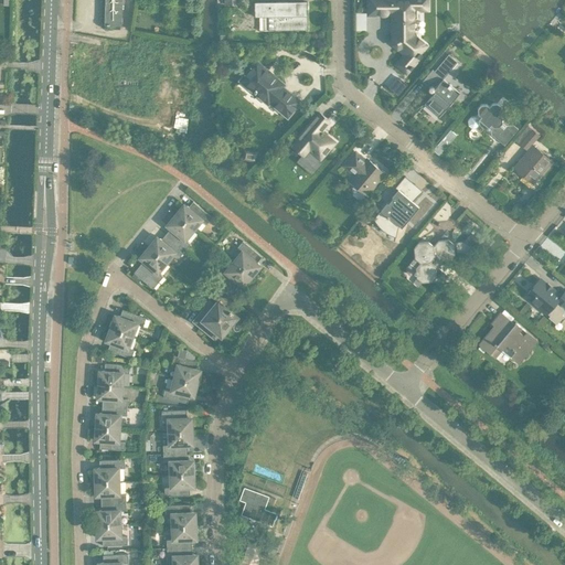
[(121,0),(106,0),(105,23),(107,23),(107,24),(109,24),(109,23),(114,24),(120,24),(121,24),(121,0)]
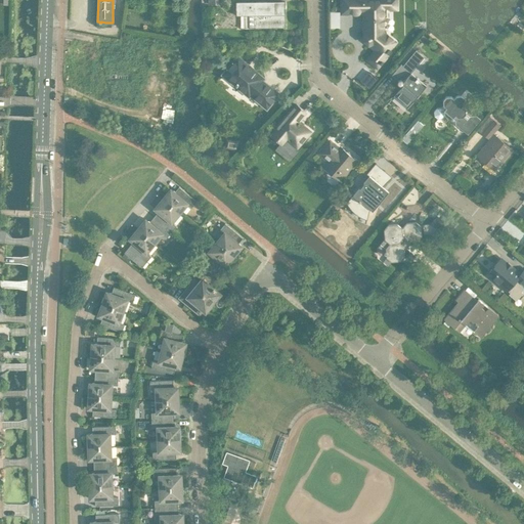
[(342,0),(342,12),(365,12),(365,30),(365,33),(364,34),(364,40),(370,45),(374,47),(377,50),(368,59),(378,68),(386,56),(385,55),(384,55),(393,44),(395,42),(386,34),(386,32),(385,30),(383,29),(383,16),(387,16),(387,8),(388,8),(395,8),(396,8),(395,0),(382,0),(383,1),(367,1),(366,0),(342,0)]
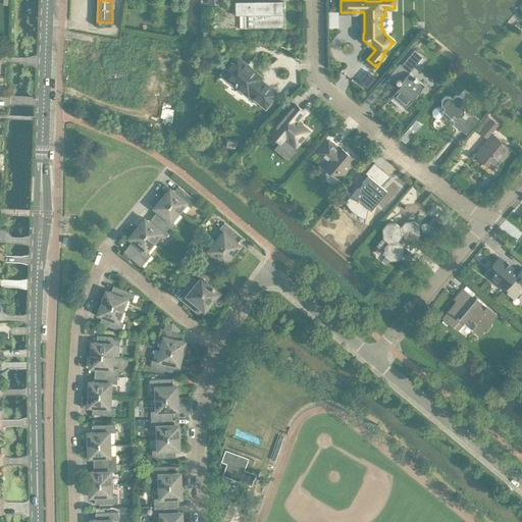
[(243,29),(283,28),(283,1),(235,2),(235,15),(243,15),(243,29)]
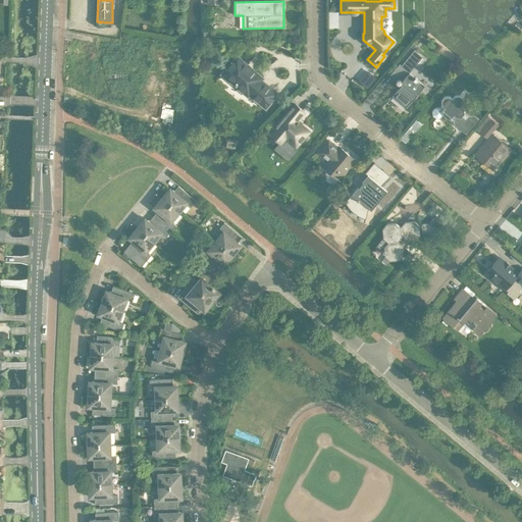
[(390,74),(397,81),(397,82),(397,83),(398,84),(399,84),(397,87),(399,89),(392,97),(406,108),(425,86),(424,85),(424,86),(417,80),(418,79),(415,77),(410,72),(423,57),(414,50),(402,65),(400,64),(390,74)]
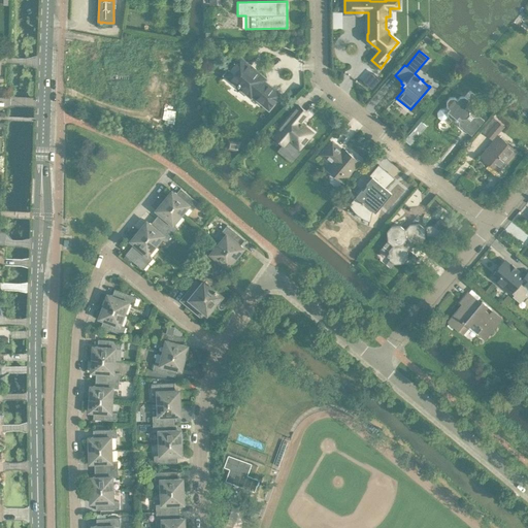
[(265,79),(249,66),(246,64),(246,62),(242,59),(241,60),(240,59),(238,60),(237,60),(234,63),(234,65),(227,74),(226,75),(244,91),(244,92),(248,96),(250,95),(251,96),(253,94),(269,108),(279,95),(263,81),(265,79)]
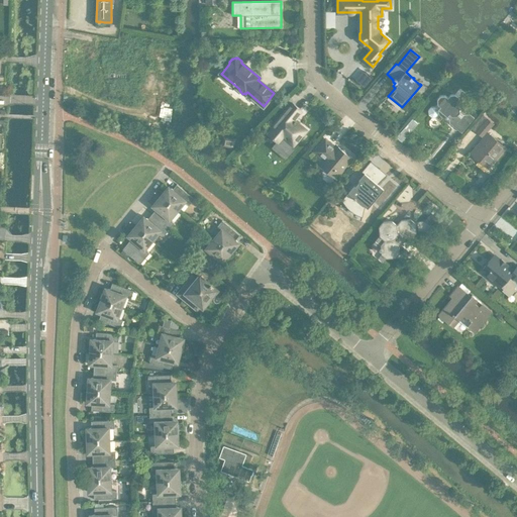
[(457,115),(459,112),(459,107),(456,105),(458,104),(457,103),(458,102),(458,97),(454,95),(450,95),(447,98),(444,96),(440,96),(437,99),(438,103),(435,106),(431,107),(428,110),(429,114),(432,117),(436,117),(439,120),(442,116),(446,116),(449,118),(449,123),(461,132),(471,122),(474,118),(470,114),(463,115),(460,118),(457,115)]
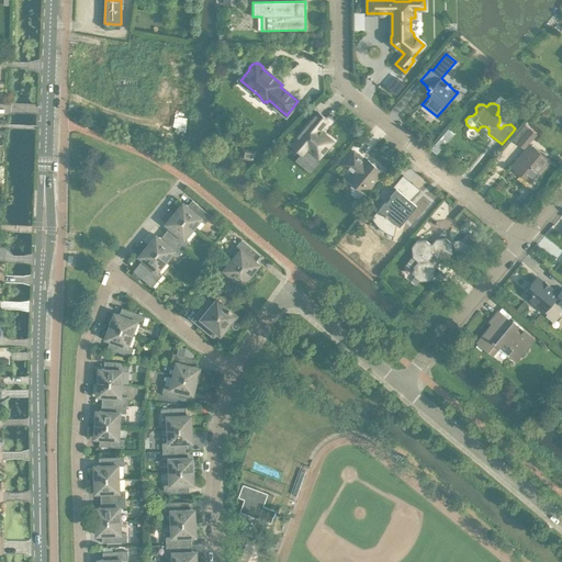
[(298,141),(292,146),(301,153),(300,155),(314,167),(330,148),(328,147),(333,142),(319,131),(327,121),(317,112),(295,138),(298,141)]
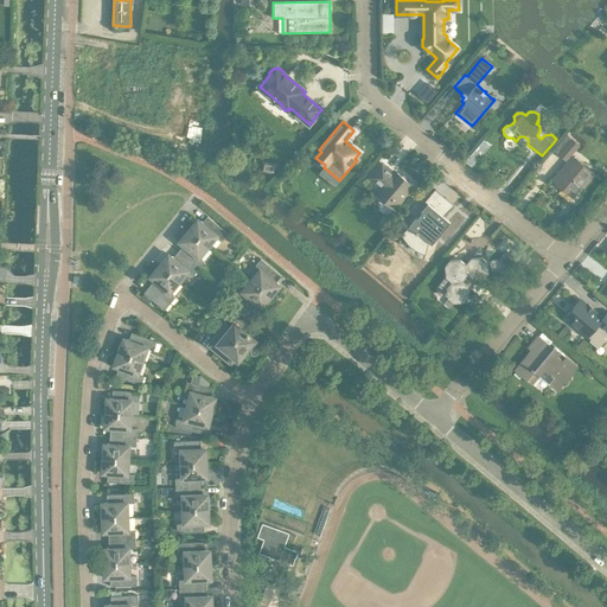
[(572,142),(564,136),(554,151),(566,160),(579,145),(573,141),(572,142)]
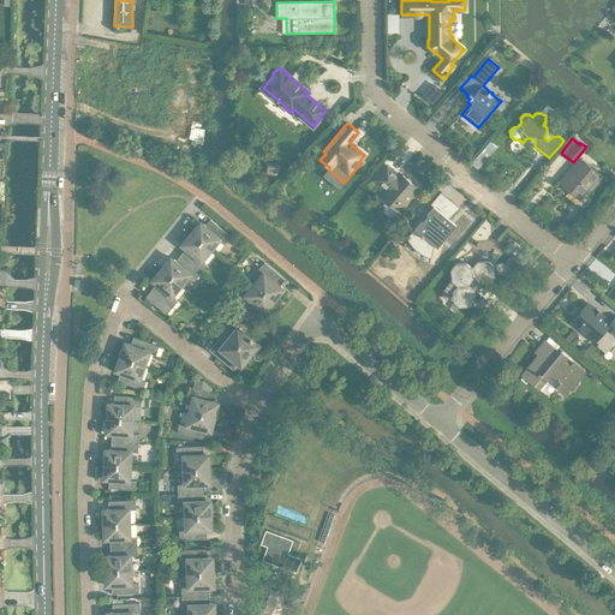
[(477,159),(471,165),(477,169),(483,163),(496,148),(490,143),(477,159)]
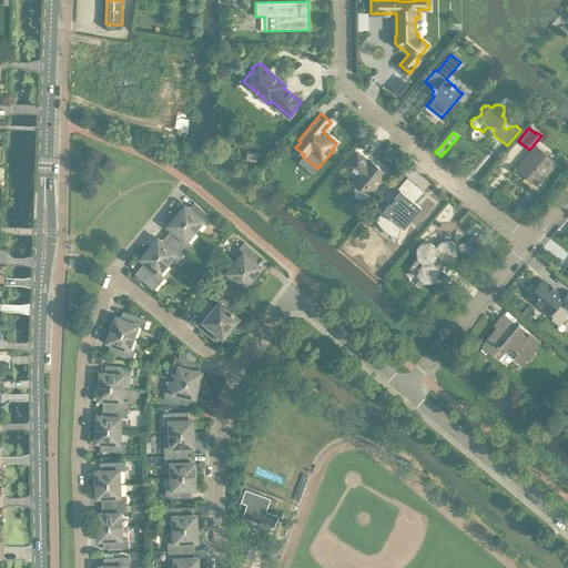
[(517,169),(521,172),(537,184),(555,162),(536,146),(517,169)]
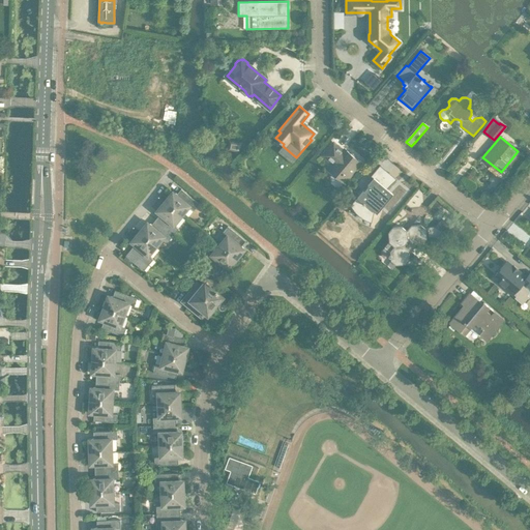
[(345,149),(343,151),(333,143),(323,155),(333,163),(329,167),(335,172),(333,174),(344,182),(360,163),(345,149)]
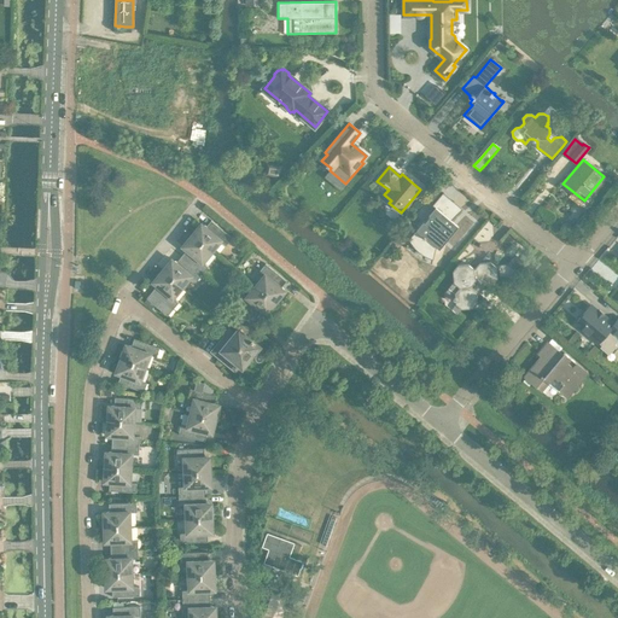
[(424,222),(410,237),(412,240),(414,243),(417,246),(419,249),(421,251),(424,252),(427,255),(431,256),(433,257),(435,250),(437,246),(439,249),(459,226),(452,220),(460,211),(452,204),(454,202),(443,192),(432,205),(435,208),(429,215),(430,216),(425,223),(424,222)]
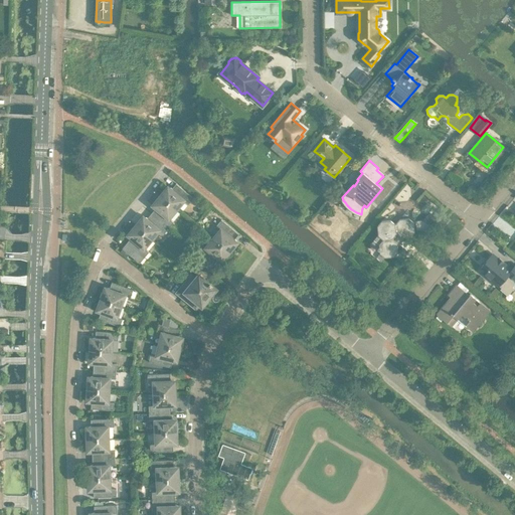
[(167,187),(163,192),(179,206),(184,200),(188,204),(193,198),(176,183),(172,188),(171,188),(169,188),(168,189),(167,187)]
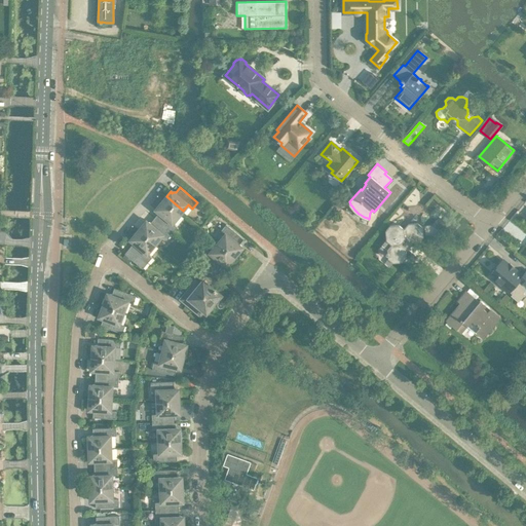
[(174,222),(183,211),(166,196),(156,209),(158,210),(157,211),(157,213),(158,213),(155,217),(174,231),(178,227),(173,223),(174,222)]
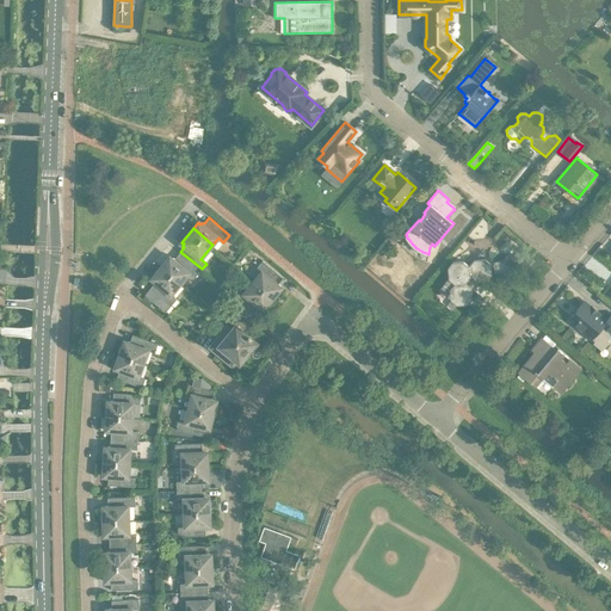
[(168,258),(161,267),(180,284),(190,273),(195,277),(202,269),(180,252),(174,259),(174,258),(171,258),(171,259),(168,258)]
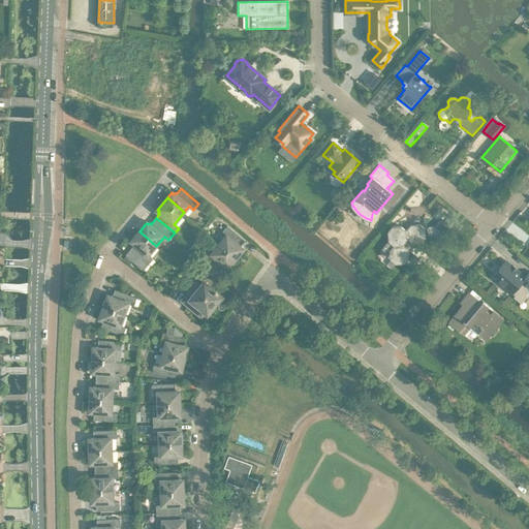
[(441,219),(438,223),(443,227),(446,223),(441,219)]
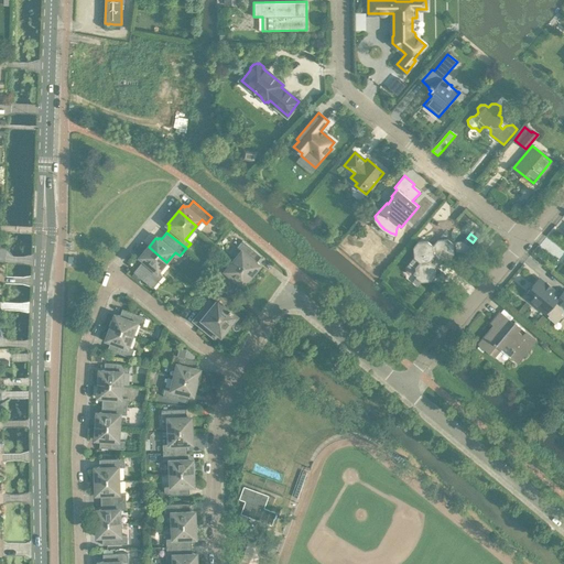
[(435,266),(440,260),(449,259),(454,253),(453,243),(447,239),(438,240),(437,240),(433,246),(427,241),(418,242),(413,247),(414,257),(420,261),(415,267),(416,277),(421,281),(431,281),(436,275),(435,266)]
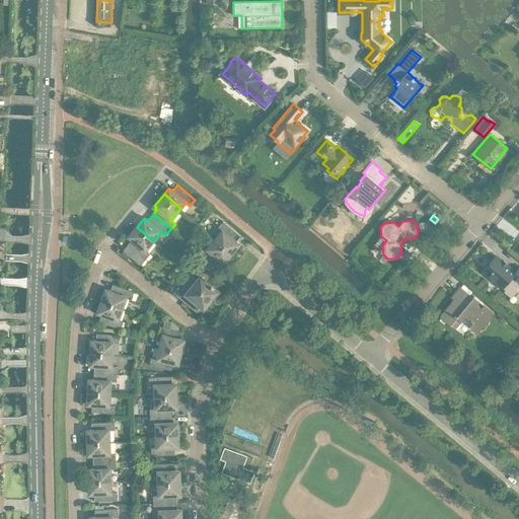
[(241,236),(223,221),(218,227),(222,231),(215,240),(231,253),(238,245),(237,244),(237,243),(237,241),(236,241),(241,236)]
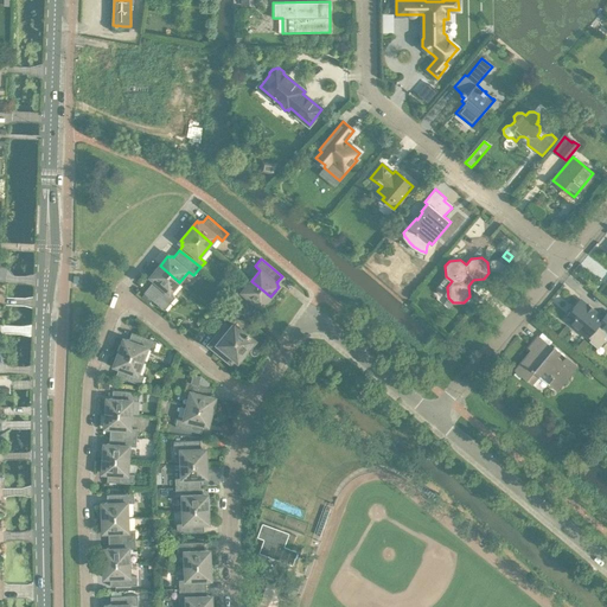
[(171,293),(179,282),(160,266),(152,275),(153,276),(153,278),(153,280),(154,281),(144,293),(165,310),(176,296),(171,293)]
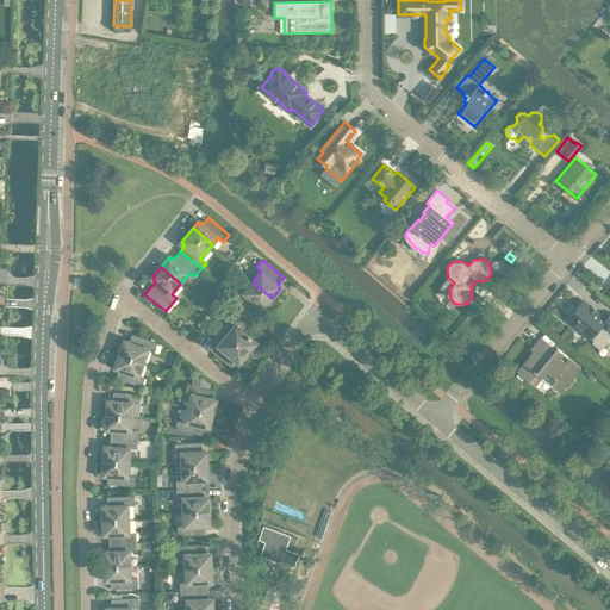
[(272,298),(253,282),(243,293),(238,288),(228,302),(248,319),(259,307),(260,307),(262,307),(262,306),(265,309),(272,298)]
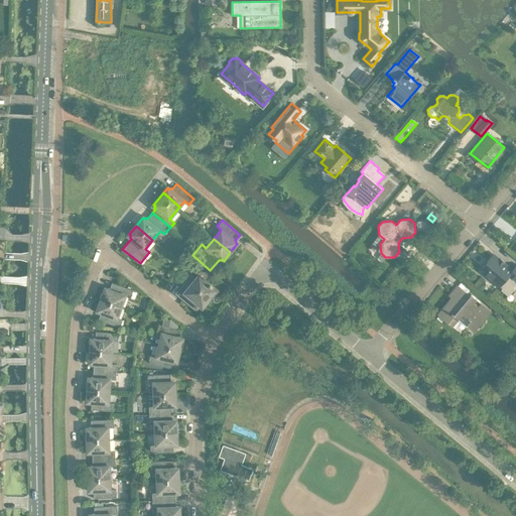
[(515,273),(512,270),(493,255),(481,270),(500,286),(502,288),(501,289),(508,295),(515,288),(513,287),(515,283),(515,273)]
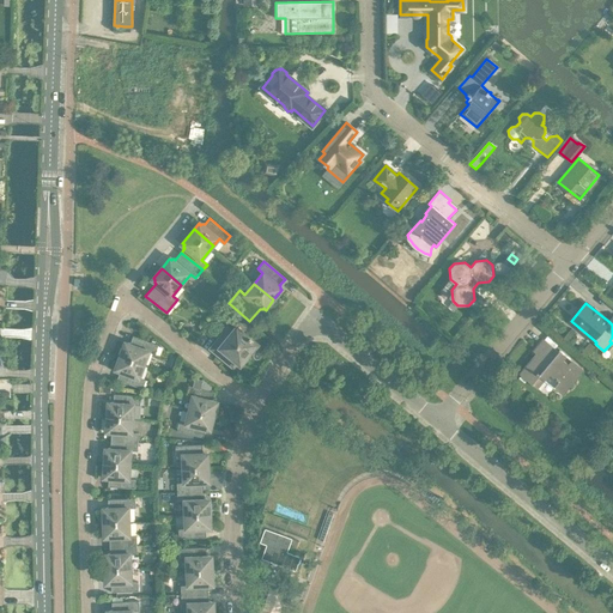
[(237,327),(234,331),(232,332),(228,327),(210,349),(222,358),(222,357),(226,352),(241,364),(258,344),(253,340),(254,339),(253,339),(250,337),(249,338),(237,327)]
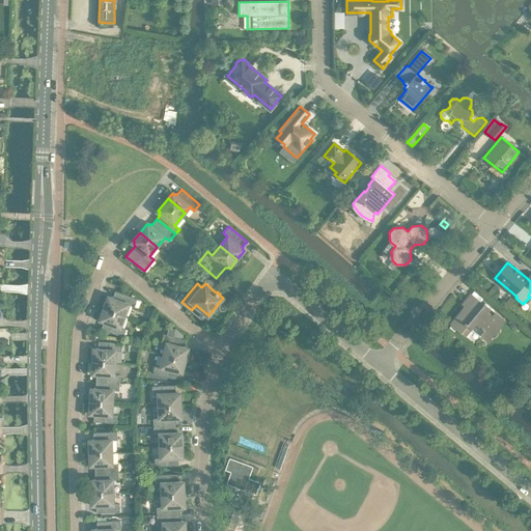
[(108,298),(104,308),(126,315),(130,304),(135,306),(138,299),(115,290),(113,297),(112,297),(110,298),(110,299),(108,298)]
